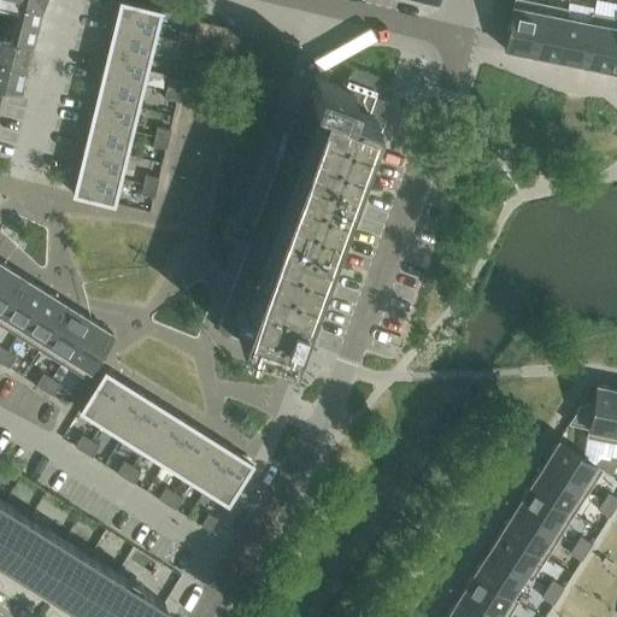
[(0,0),(0,13),(15,17),(18,0),(0,0)]
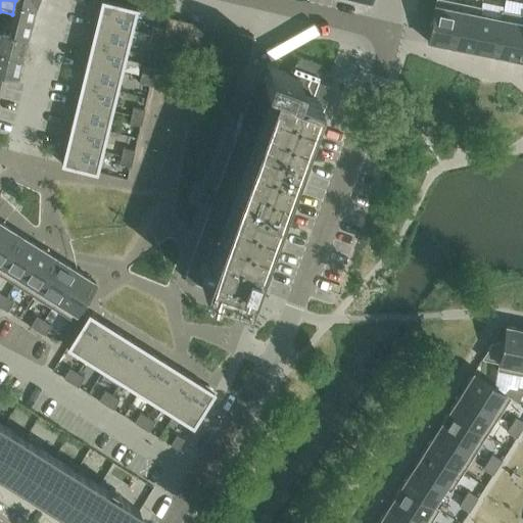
[(15,0),(12,14),(7,33),(28,38),(37,0),(15,0)]
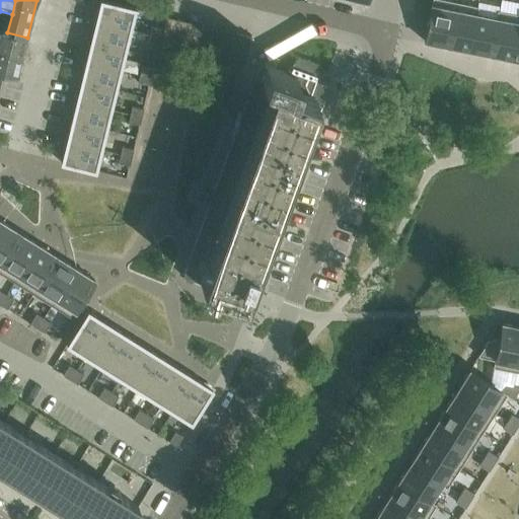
[(102,0),(100,0),(96,20),(130,29),(135,8),(102,0)]
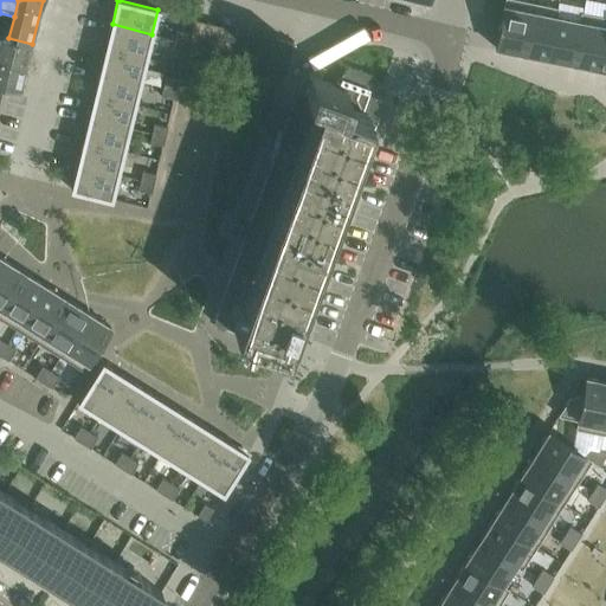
[(519,0),(504,0),(495,49),(522,53),(532,2),(519,0)]
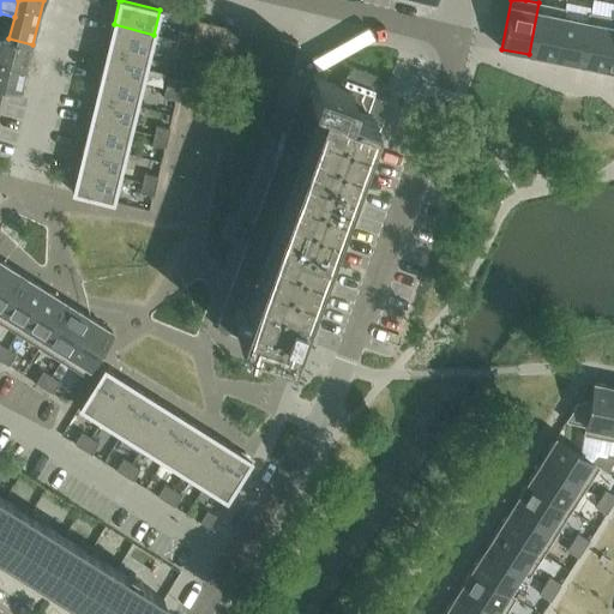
[(539,2),(529,54),(554,60),(564,7),(539,2)]
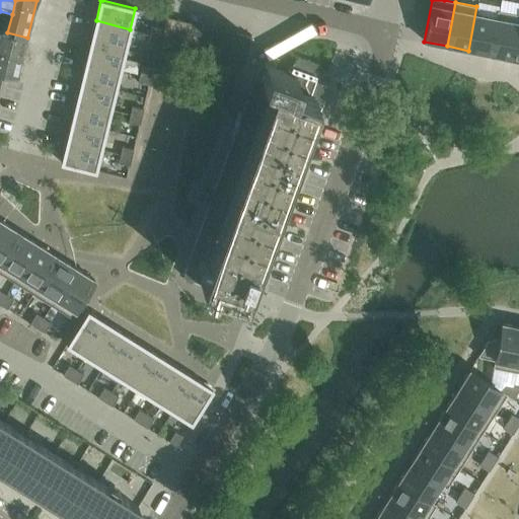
[(476,6),(468,51),(490,55),(499,11),(499,6),(478,2),(477,6),(476,6)]
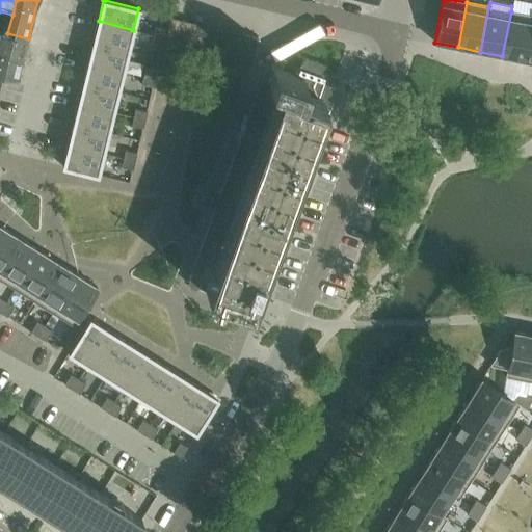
[(531,15),(511,11),(502,56),(524,60),(531,19),(531,15)]
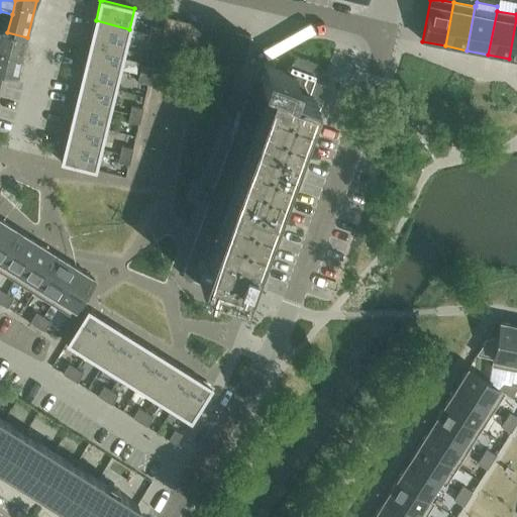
[(159,43),(172,46),(179,18),(166,15),(163,28),(161,37),(159,43)]
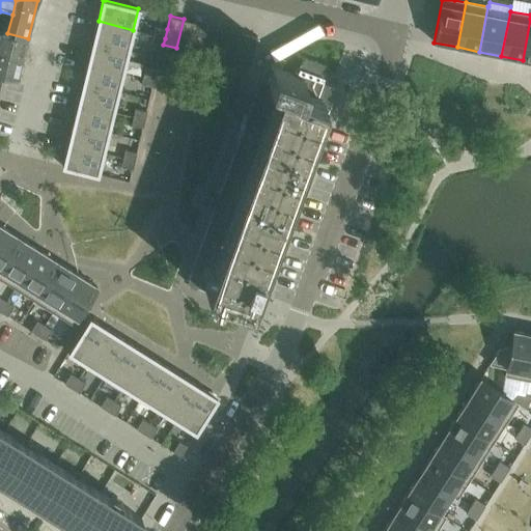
[(176,48),(188,51),(195,22),(184,19),(176,48)]
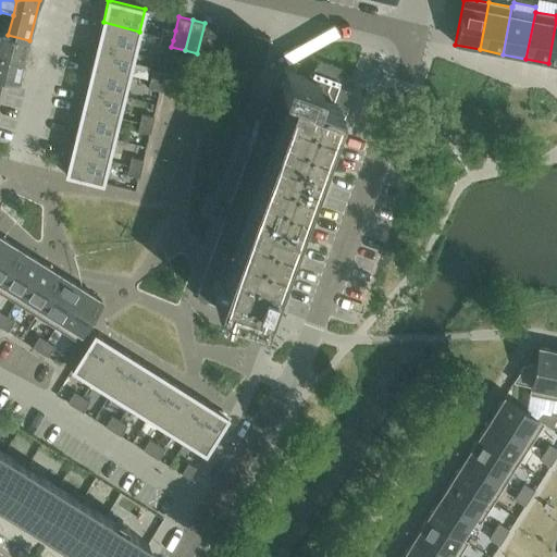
[(103,22),(98,44),(134,52),(139,32),(103,22)]
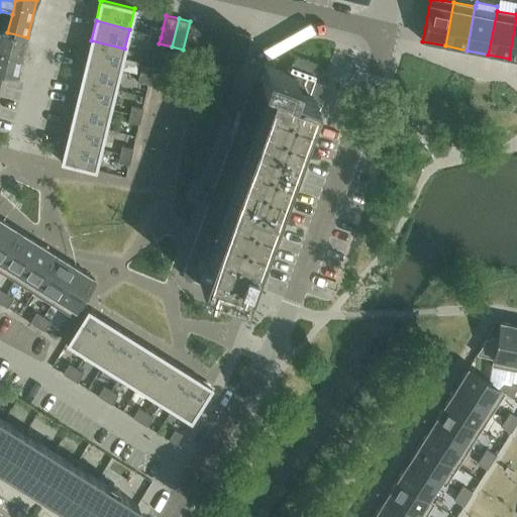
[(190,21),(183,49),(195,52),(202,24),(190,21)]
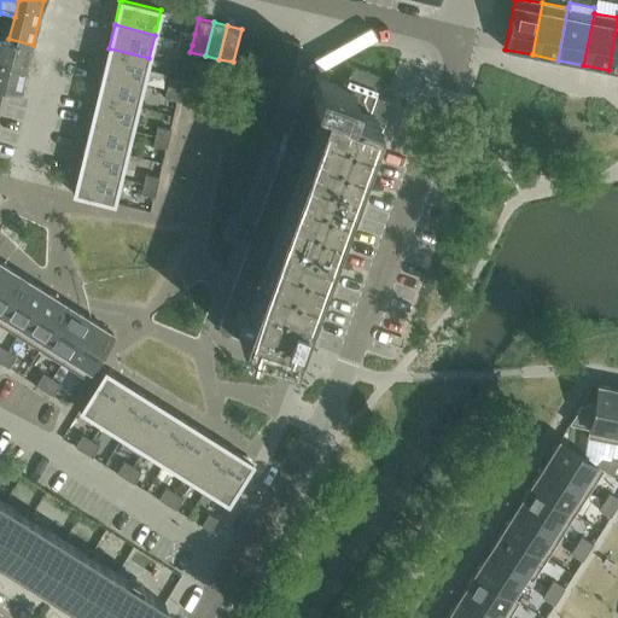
[(233,62),(249,65),(256,33),(242,29),(233,62)]
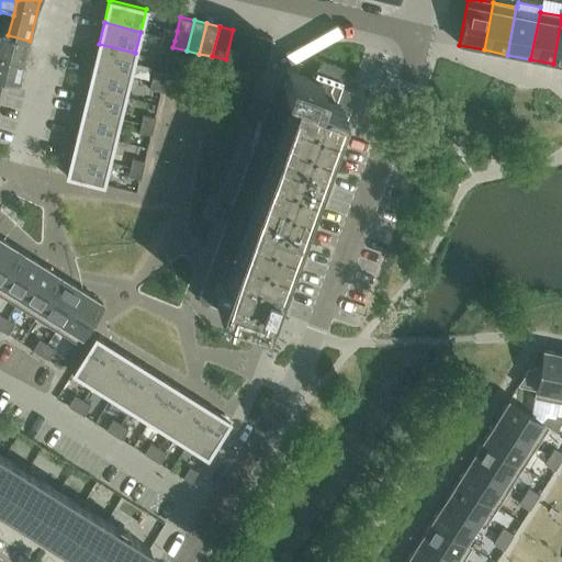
[(165,29),(163,37),(175,41),(177,31),(165,29)]
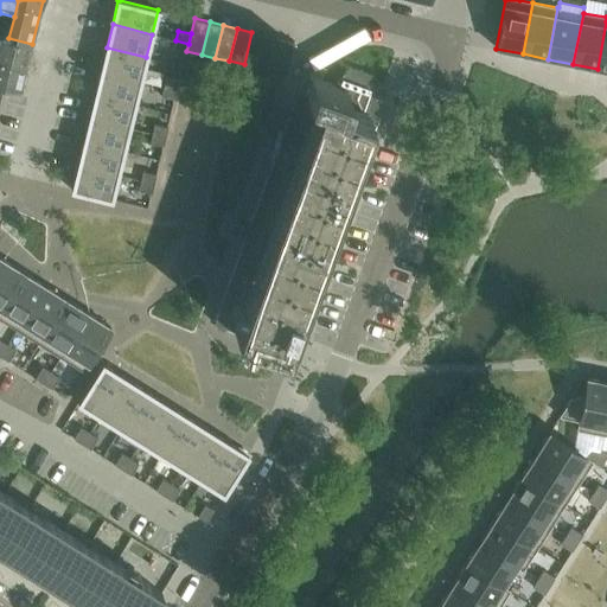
[(244,64),(259,68),(266,36),(251,32),(244,64)]
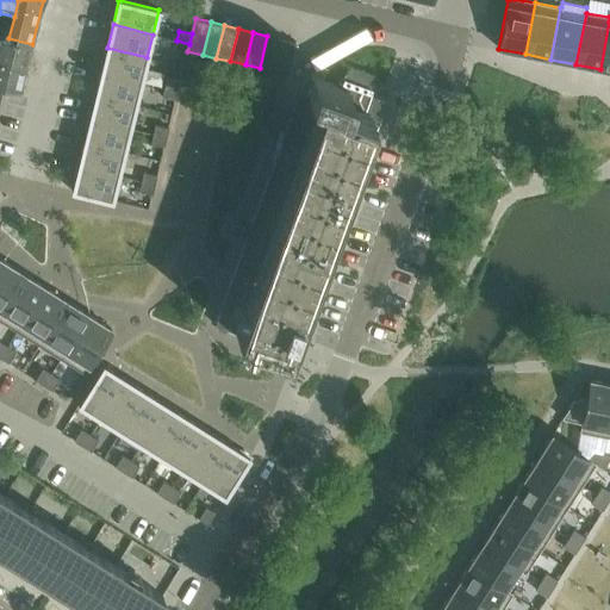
[(0,36),(0,60),(26,67),(32,44),(8,38),(0,36)]
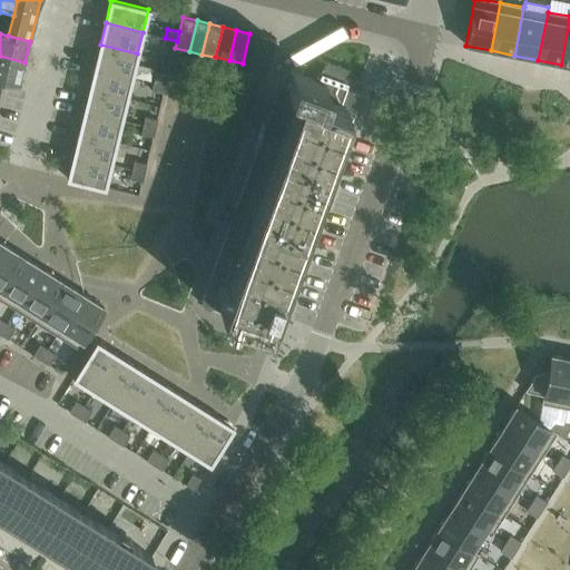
[(243,64),(254,67),(262,36),(249,33),(243,64)]
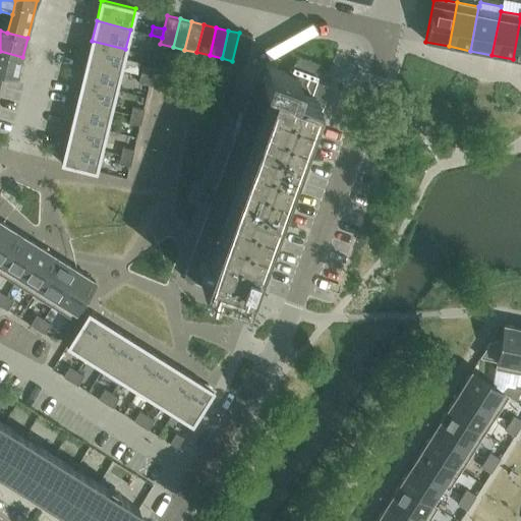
[(239,33),(232,61),(245,64),(252,36),(239,33)]
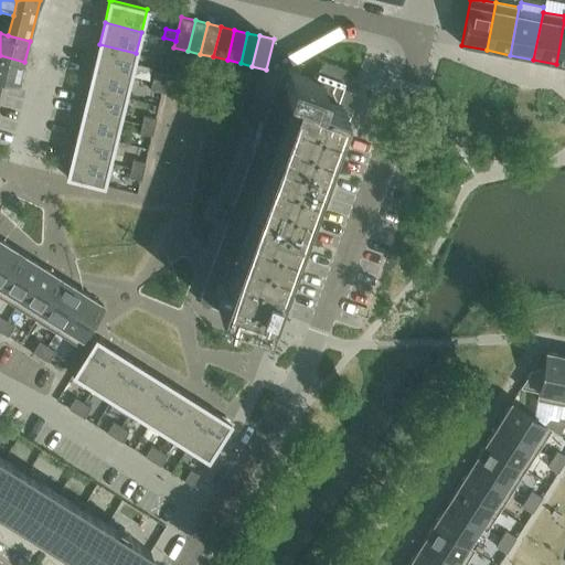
[(163,38),(161,46),(173,50),(173,48),(176,41),(163,38)]
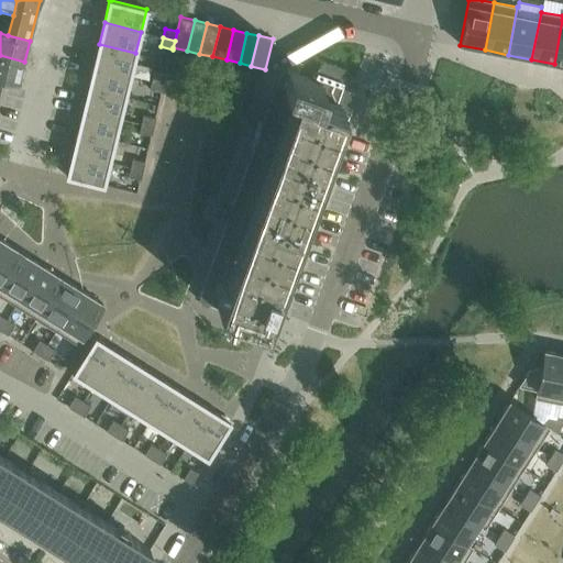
[(99,44),(94,66),(131,75),(135,53),(99,44)]
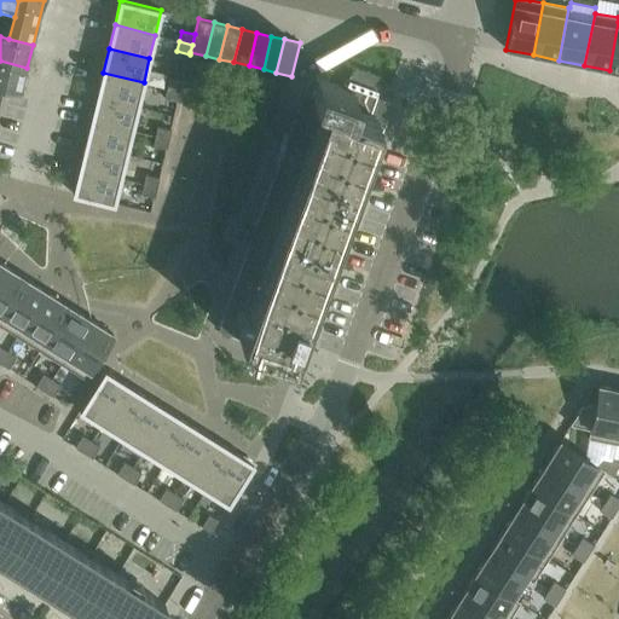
[(0,86),(21,92),(27,68),(0,61),(0,86)]
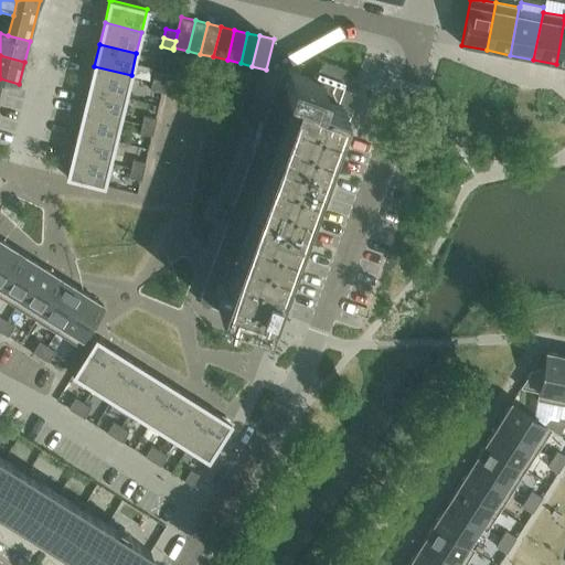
[(94,66),(88,88),(126,97),(131,75),(94,66)]
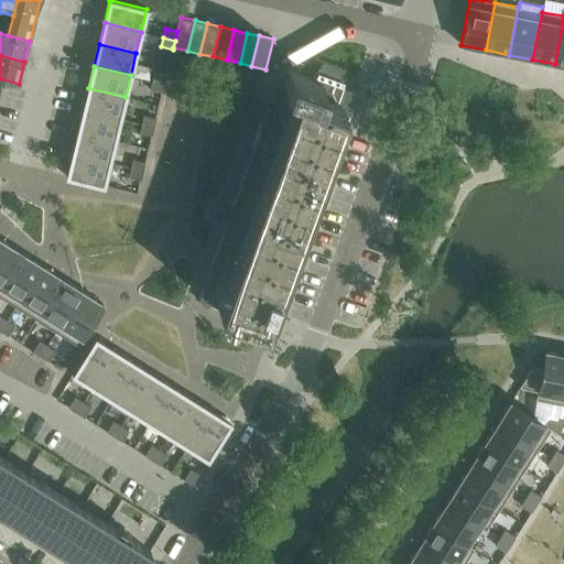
[(345,67),(343,74),(324,67),(314,80),(290,72),(284,85),(278,83),(230,213),(215,207),(213,215),(228,221),(199,301),(223,310),(221,312),(230,315),(231,312),(272,327),(350,109),(348,108),(353,95),(338,89),(346,68),(345,67)]
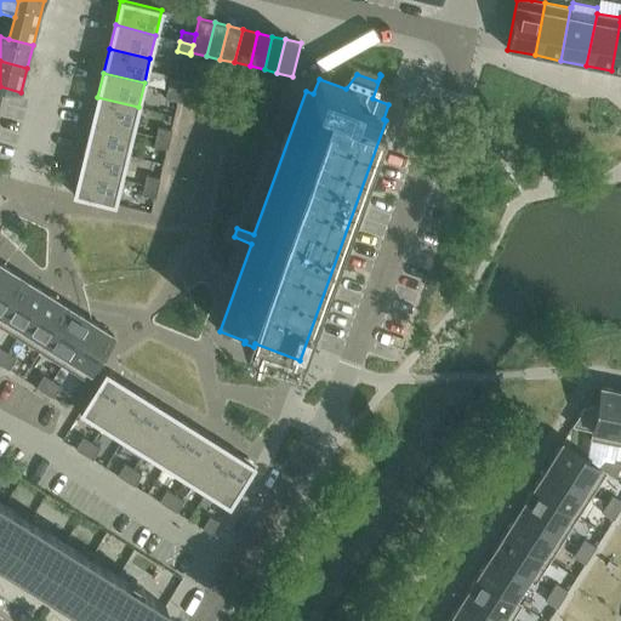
[(170,79),(167,89),(181,92),(183,83),(170,79)]
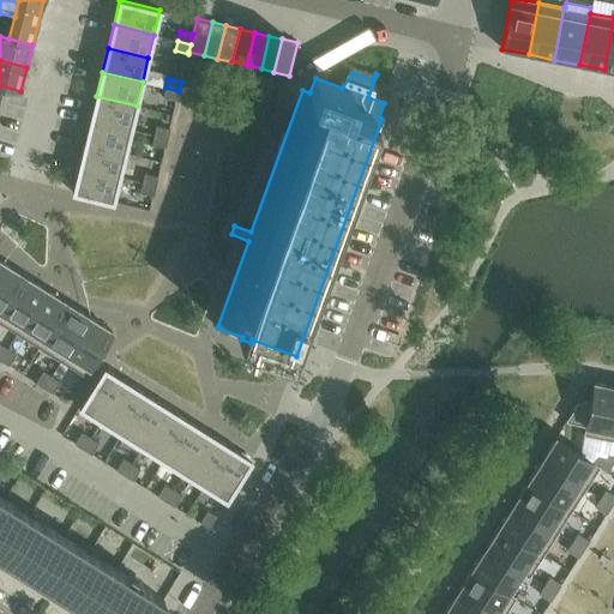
[(166,88),(163,97),(176,101),(179,91),(166,88)]
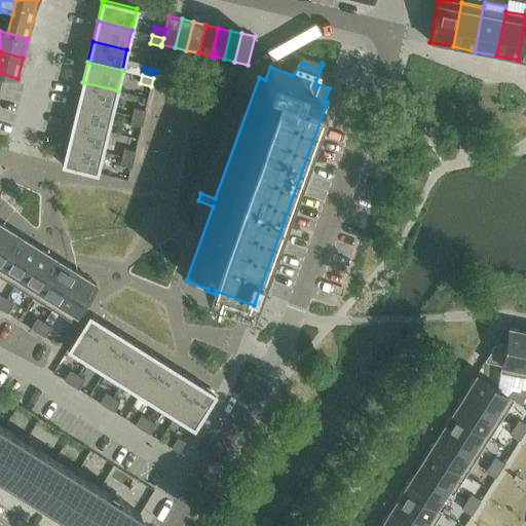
[(82,82),(77,103),(112,111),(117,90),(82,82)]
